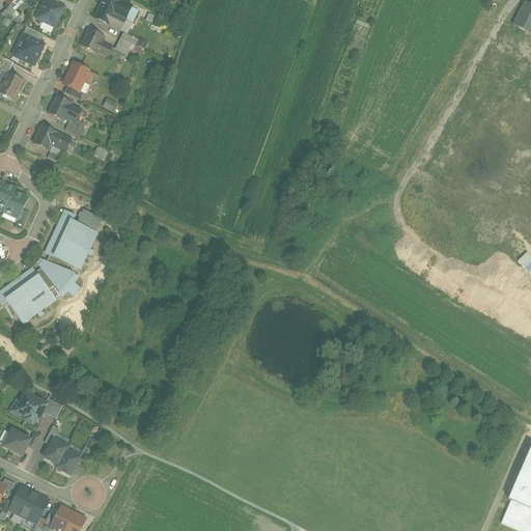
[(44,0),(35,19),(56,29),(66,6),(58,2),(53,0),(44,0)]
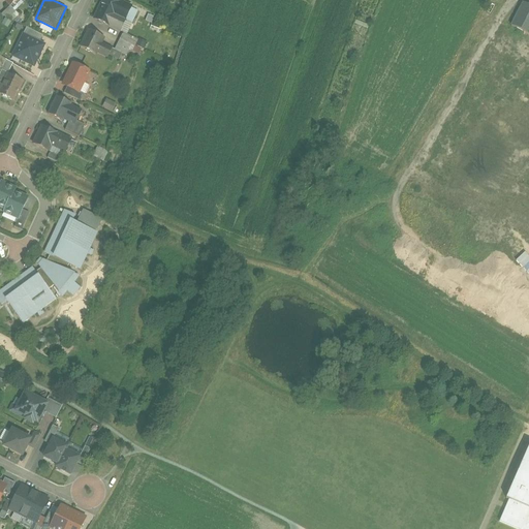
[(101,0),(93,18),(120,31),(132,5),(122,1),(122,0),(101,0)]
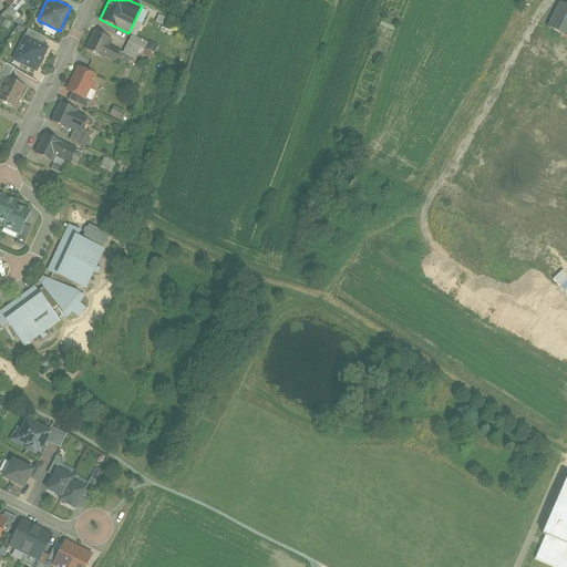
[(566,6),(560,3),(548,28),(566,38),(566,6)]
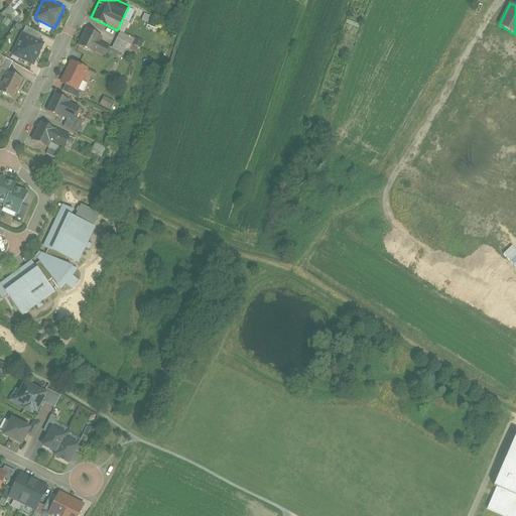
[(21,16),(9,7),(0,14),(0,15),(16,23),(21,16)]
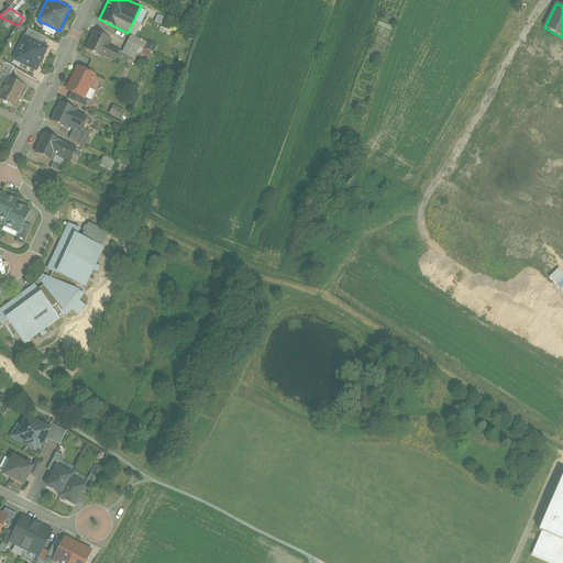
[(25,35),(44,44),(46,37),(29,29),(25,35)]
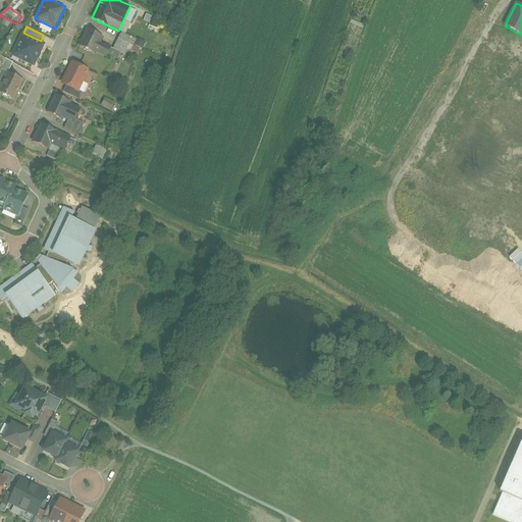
[(87,30),(79,46),(95,54),(97,51),(106,55),(109,49),(100,44),(104,37),(87,30)]
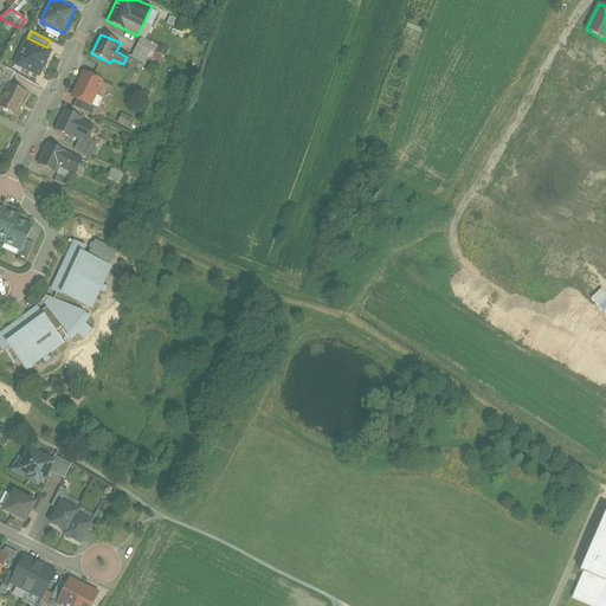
[(27,38),(26,37),(13,64),(40,77),(53,50),(47,47),(27,38)]
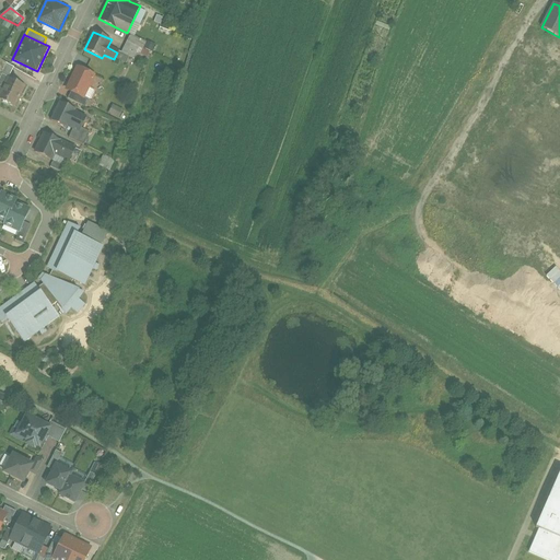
[(2,73),(9,77),(14,67),(0,58),(0,73),(1,74),(2,73)]
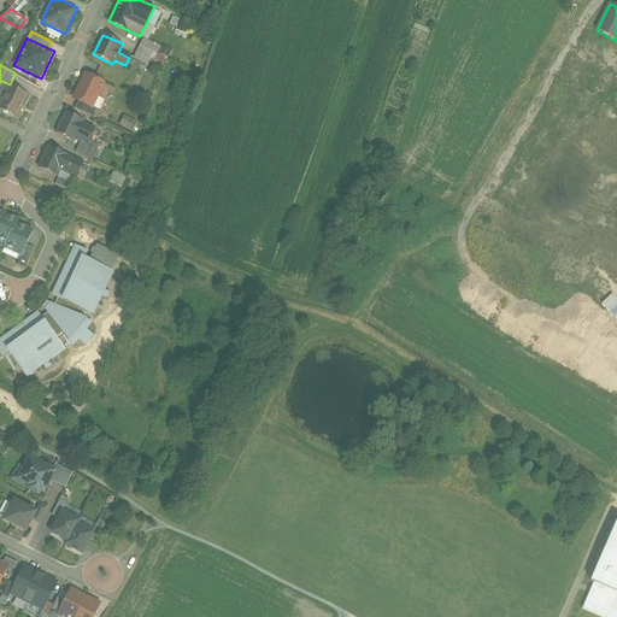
[(72,98),(90,107),(103,83),(84,74),(72,98)]
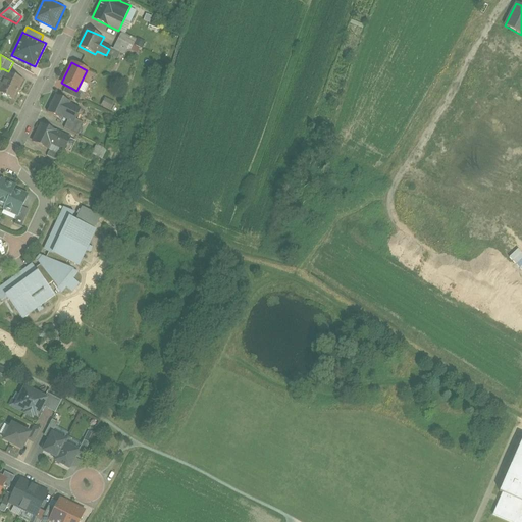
[(8,71),(2,68),(1,69),(0,72),(0,92),(15,99),(24,80),(8,71)]
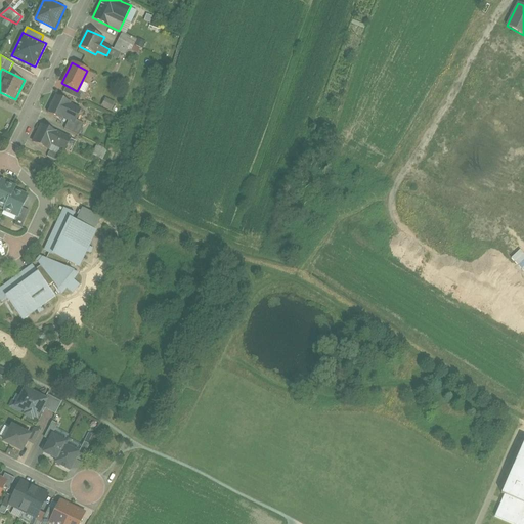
[(55,97),(49,112),(74,123),(81,108),(55,97)]
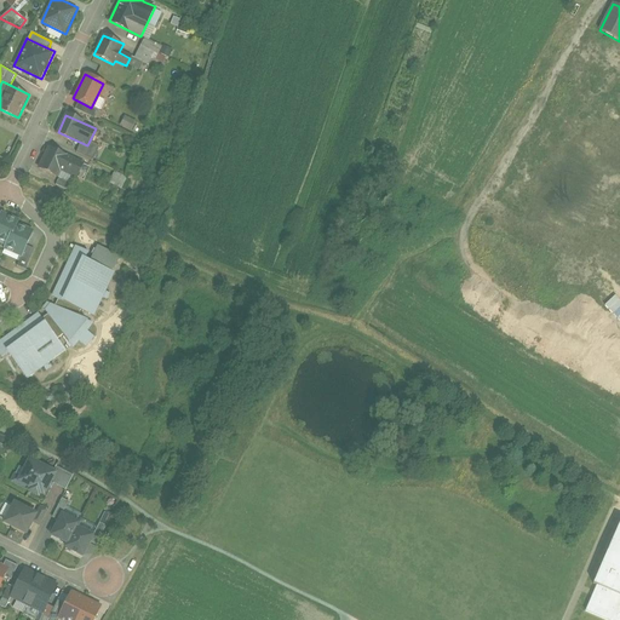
[(131,131),(133,121),(121,116),(118,126),(131,131)]
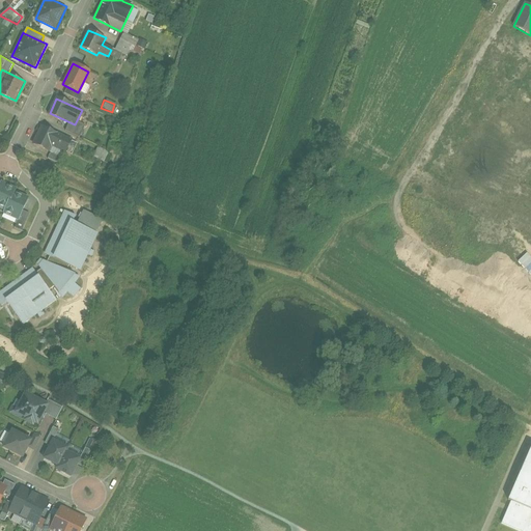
[(72,140),(42,127),(34,143),(50,150),(52,146),(65,152),(72,140)]
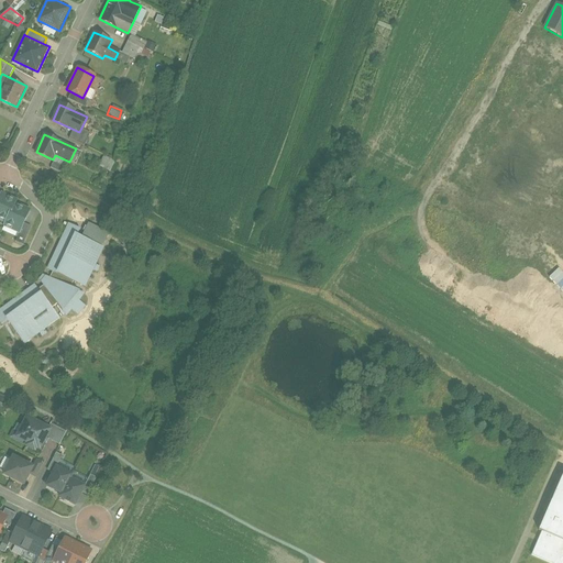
[(108,172),(113,161),(101,155),(97,165),(108,172)]
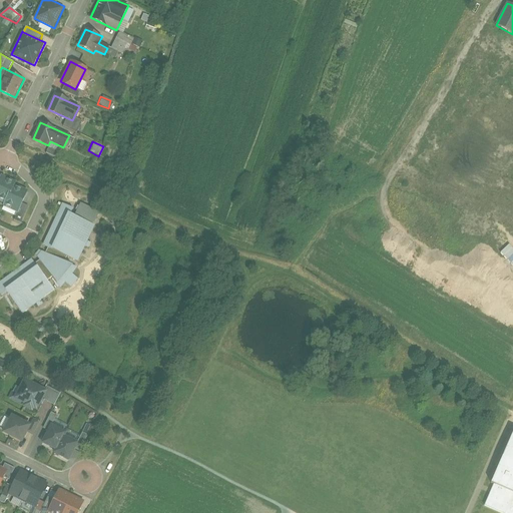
[(9,179),(1,176),(0,177),(0,200),(5,203),(4,205),(18,211),(27,191),(21,188),(14,184),(15,182),(9,179)]
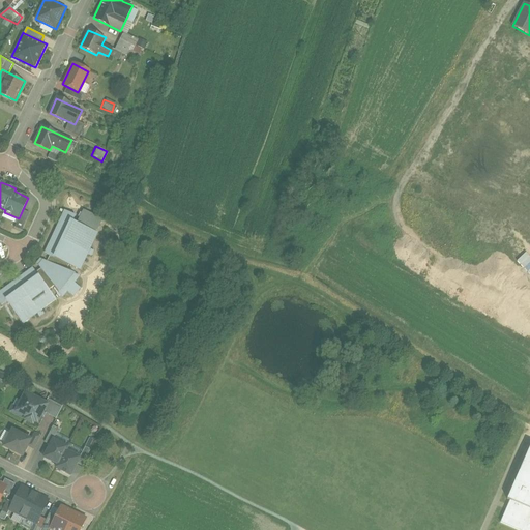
[(7,301),(23,323),(55,299),(48,290),(53,286),(62,298),(68,292),(74,296),(81,289),(76,285),(81,277),(66,271),(69,265),(81,270),(98,233),(74,222),(77,216),(64,210),(45,254),(50,256),(48,262),(40,259),(36,262),(41,269),(36,272),(33,267),(0,291),(0,304),(1,305),(7,301)]
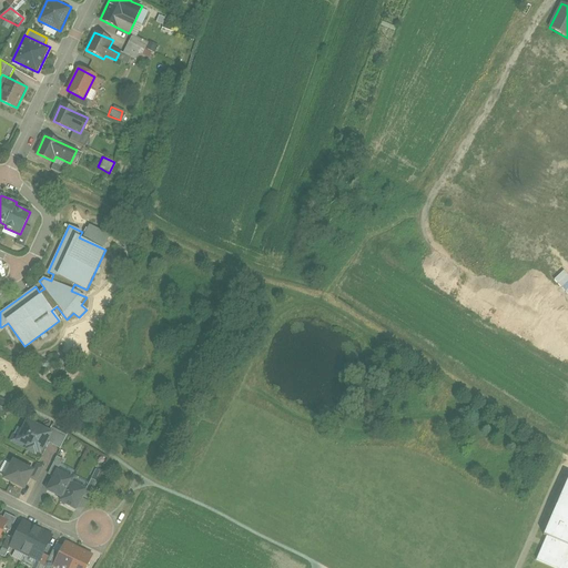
[(16,440),(41,453),(52,430),(27,418),(16,440)]
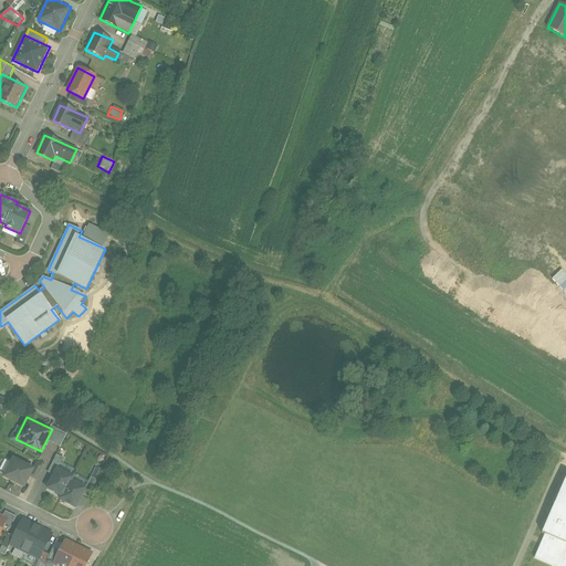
[(3,477),(23,486),(33,468),(13,458),(3,477)]
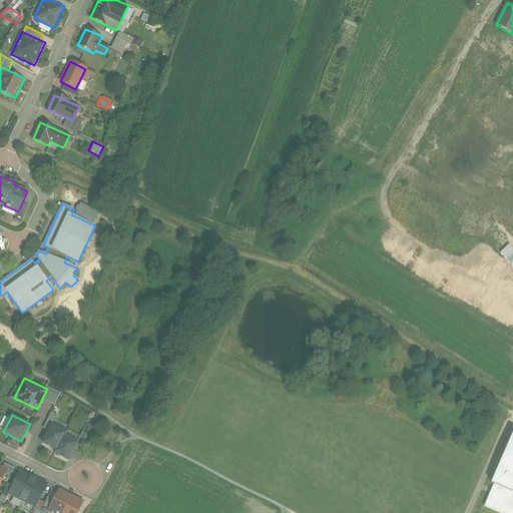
[(57,449),(55,453),(61,457),(68,460),(78,441),(64,434),(66,431),(52,424),(43,442),(50,445),(57,449)]
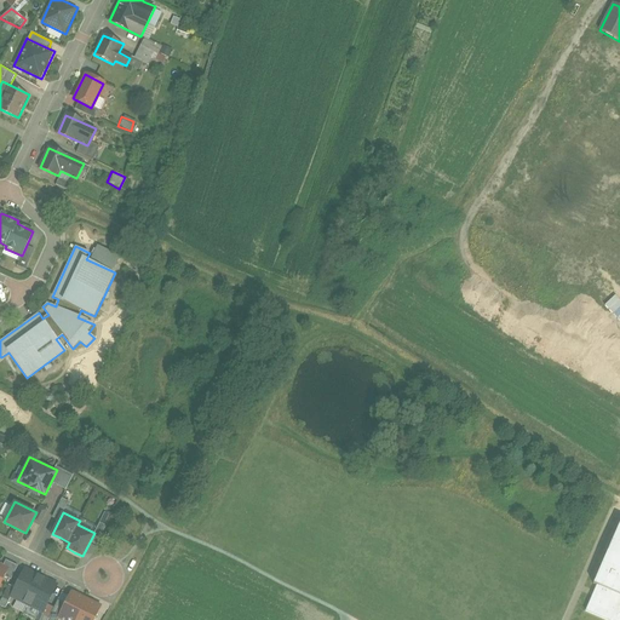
[(619,619),(619,521),(618,520),(591,584),(595,585),(584,609),(610,619),(619,619)]
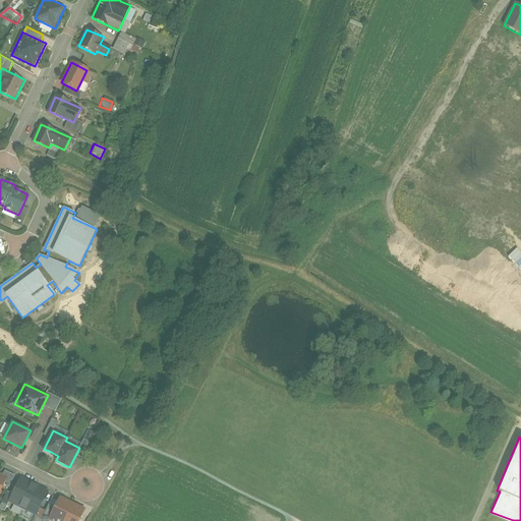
[(9,502),(37,514),(48,490),(43,487),(27,480),(20,477),(9,502)]
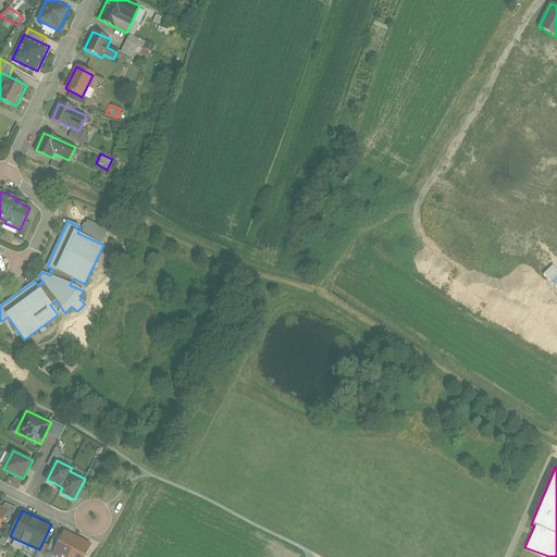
[(91,542),(65,530),(62,536),(52,555),(57,556),(83,556),(88,548),(91,542)]
